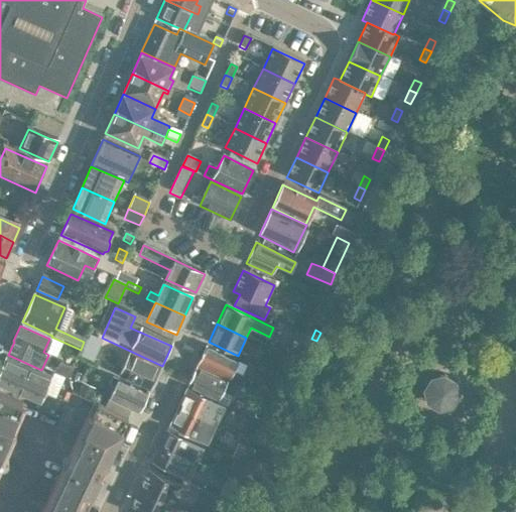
[(297,335),(286,357),(295,361),(305,339),(297,335)]
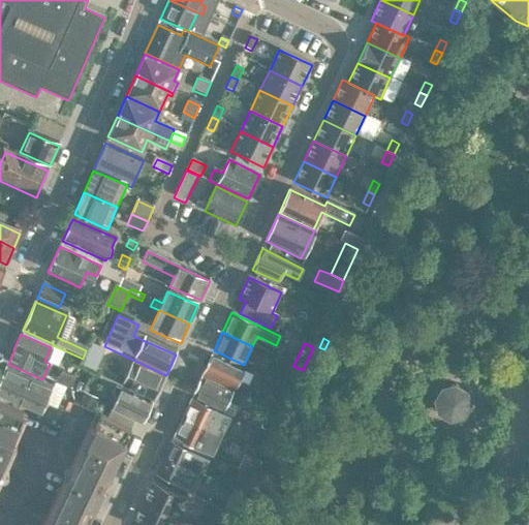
[(211,357),(201,376),(243,395),(247,387),(238,382),(239,381),(241,380),(243,376),(242,373),(243,371),(211,357)]
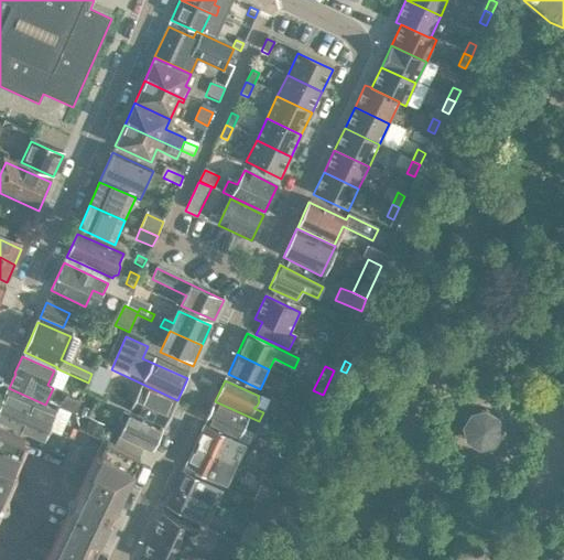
[(141,388),(129,413),(162,429),(174,405),(141,388)]
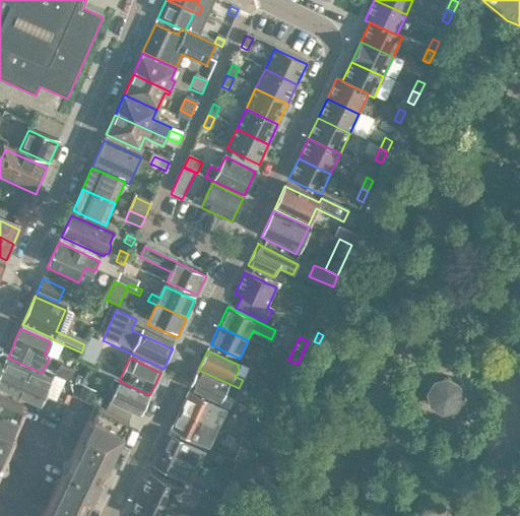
[(285,360),(276,379),(288,385),(298,364),(288,360),(288,361),(285,360)]
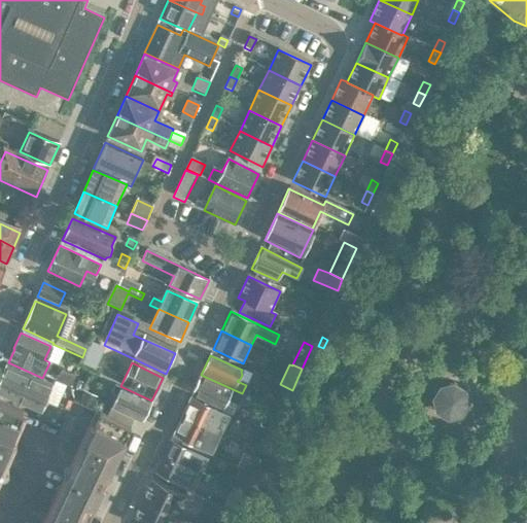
[(0,380),(0,394),(18,403),(30,376),(6,367),(0,380)]
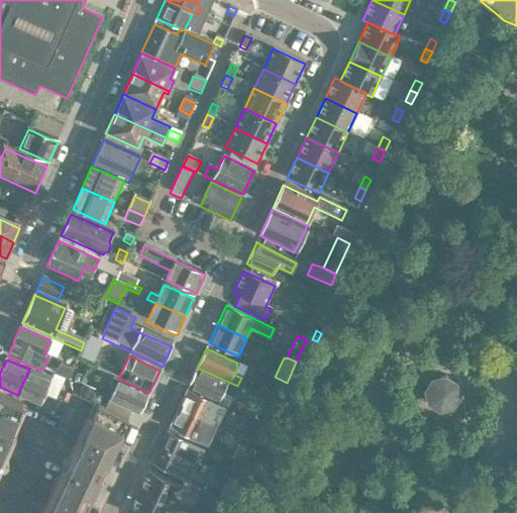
[(58,367),(54,376),(69,382),(73,373),(58,367)]
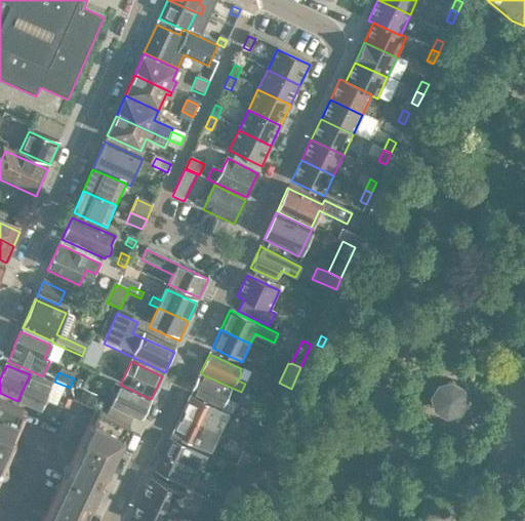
[(241,392),(200,373),(191,392),(221,407),(226,398),(236,403),(241,392)]
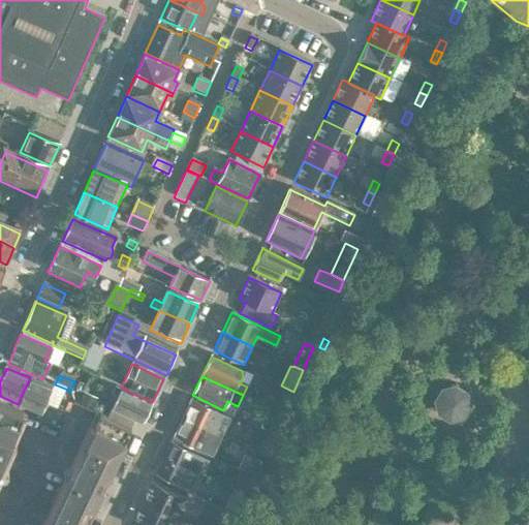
[(30,377),(18,404),(40,414),(53,388),(30,377)]
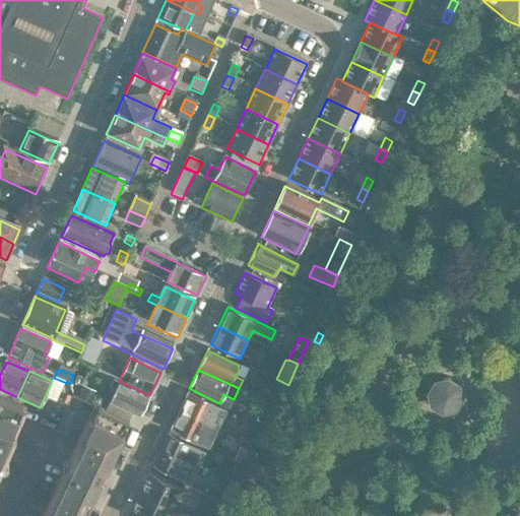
[(459,383),(447,377),(433,379),(426,394),(432,410),(445,416),(458,412),(464,396),(459,383)]
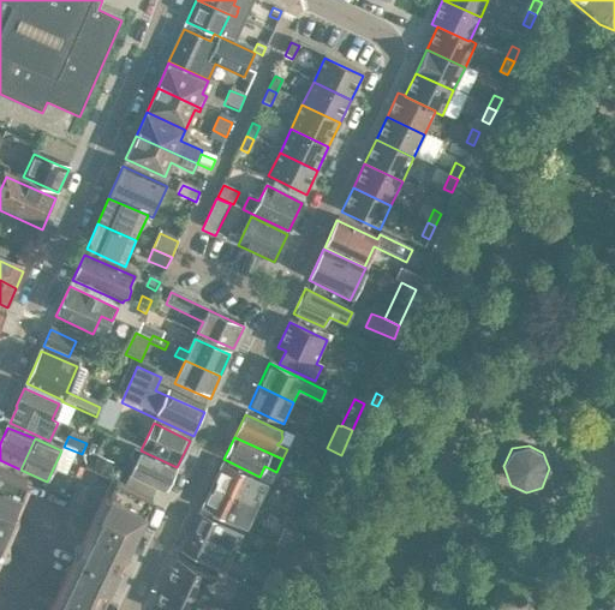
[(341,455),(327,448),(326,450),(330,453),(321,472),(330,477),(340,458),(341,455)]
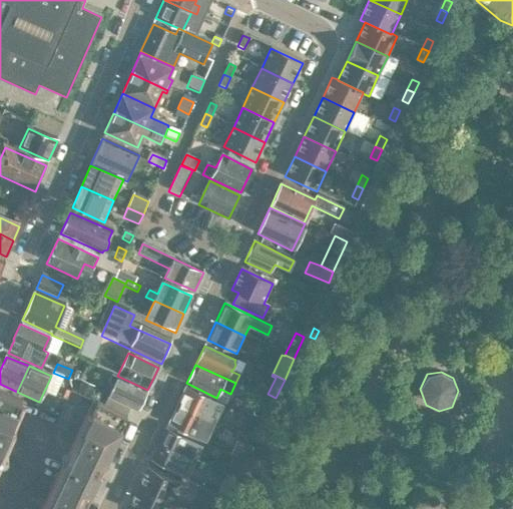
[(138,410),(146,392),(117,379),(109,397),(131,407),(138,410)]
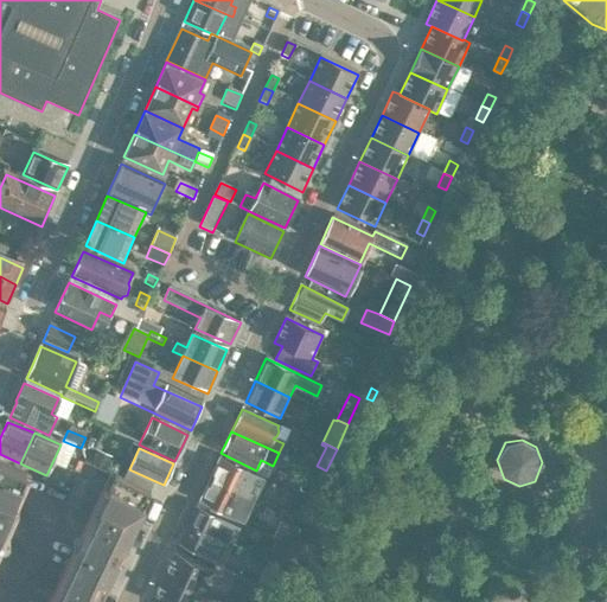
[(96,452),(90,465),(107,472),(113,459),(96,452)]
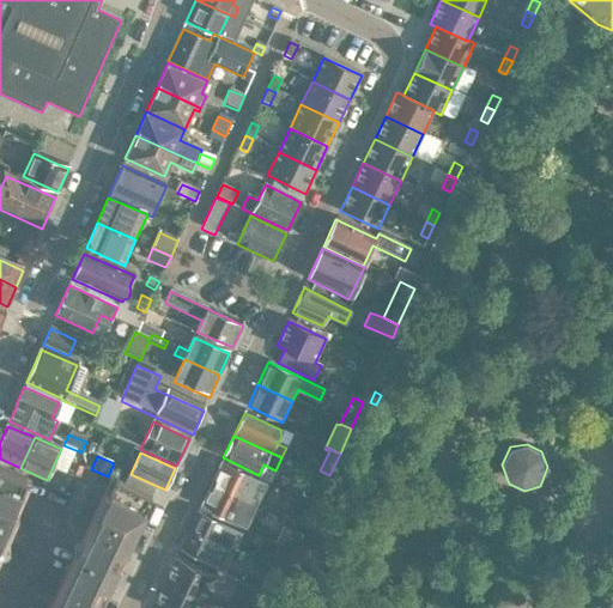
[(222,462),(211,484),(255,505),(266,482),(258,479),(254,478),(222,462)]
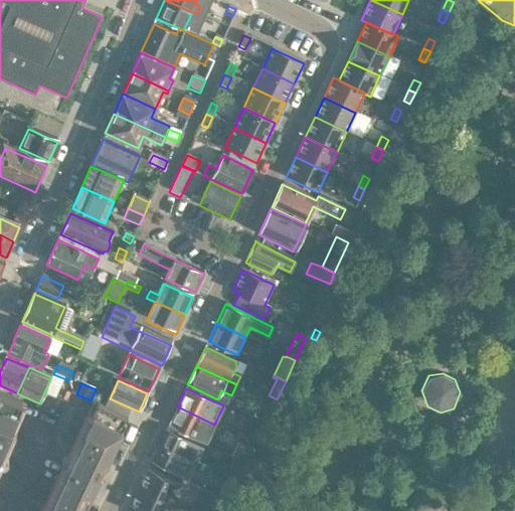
[(83,510),(128,418),(105,408),(98,404),(71,393),(58,420),(0,393),(0,510),(83,510)]
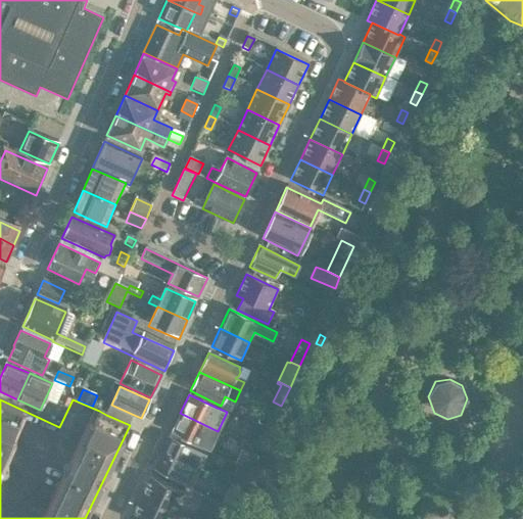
[(257,424),(271,429),(279,410),(267,404),(257,424)]
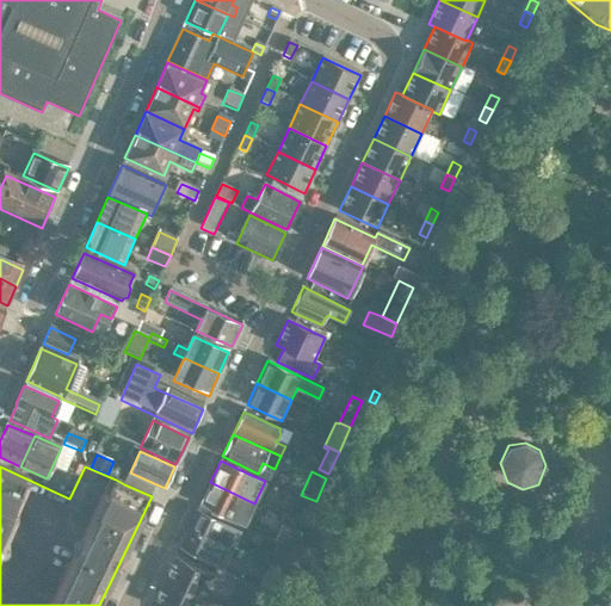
[(130,472),(124,484),(152,496),(156,484),(130,472)]
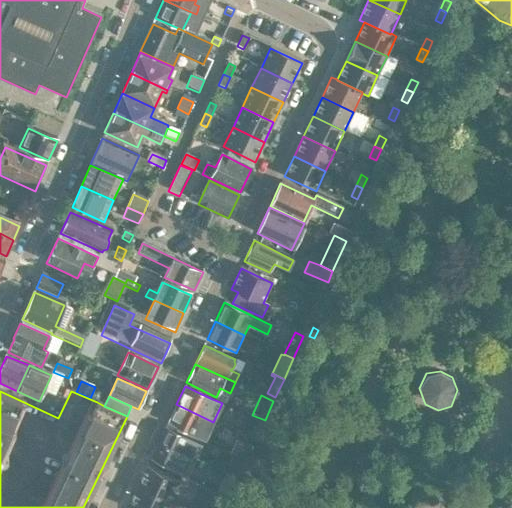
[(176,404),(167,423),(195,436),(205,440),(213,422),(176,404)]
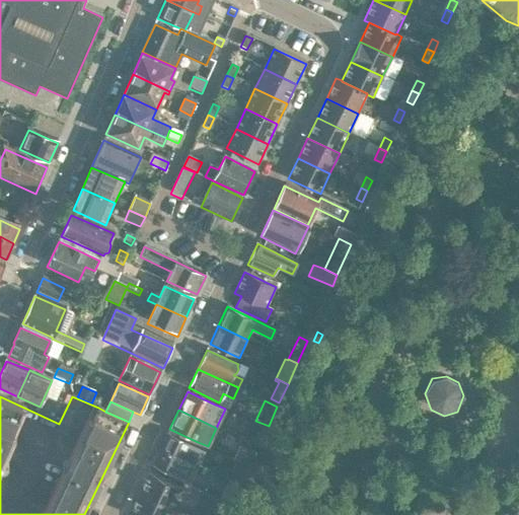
[(242,438),(260,446),(264,437),(246,429),(242,438)]
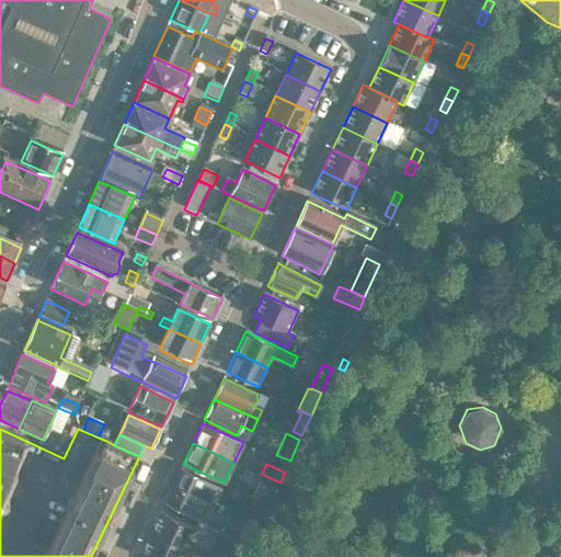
[(181,468),(173,486),(212,504),(220,487),(181,468)]
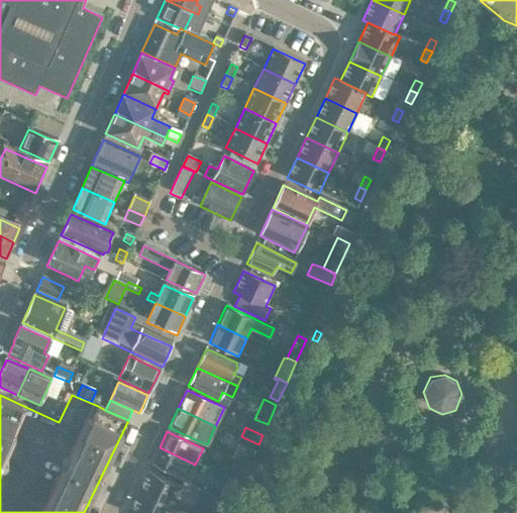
[(160,447),(151,464),(188,481),(195,465),(160,447)]
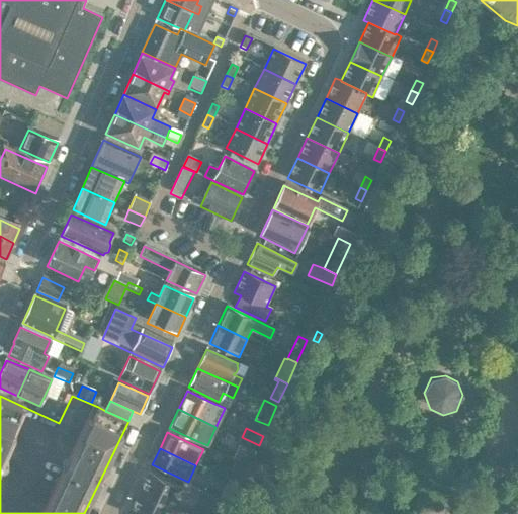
[(239,464),(247,468),(254,453),(246,449),(239,464)]
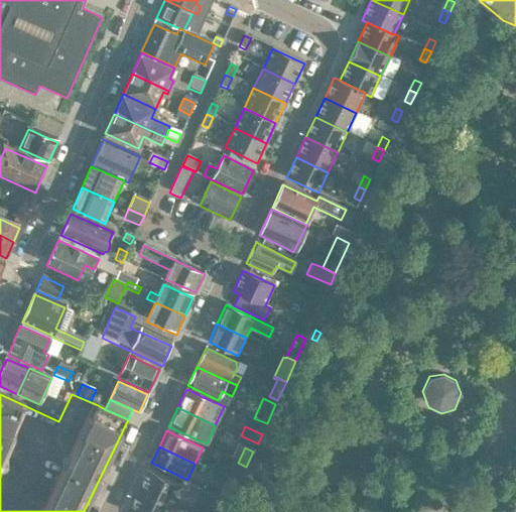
[(236,475),(241,477),(245,468),(240,466),(236,475)]
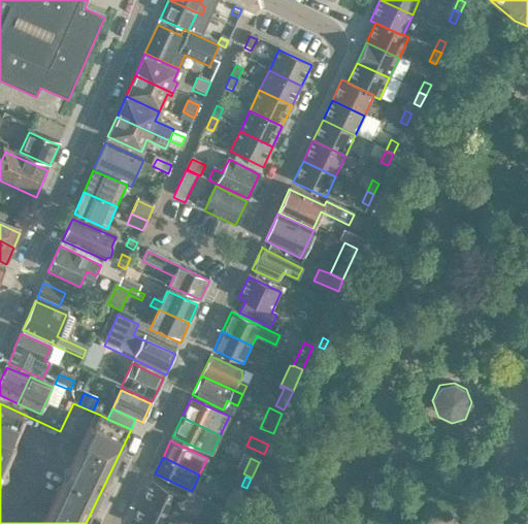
[(152,482),(141,502),(173,519),(179,506),(199,516),(203,508),(193,502),(152,482)]
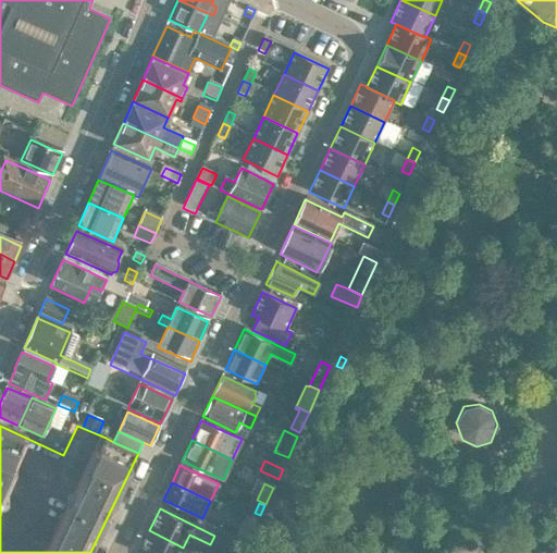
[(234,538),(246,544),(256,524),(244,518),(234,538)]
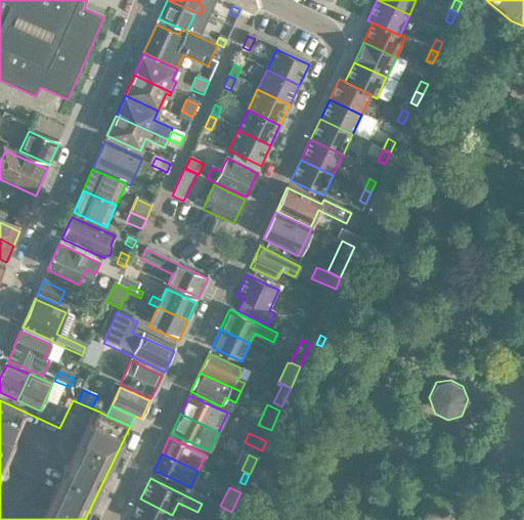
[(131,519),(170,519),(172,515),(140,499),(131,519)]
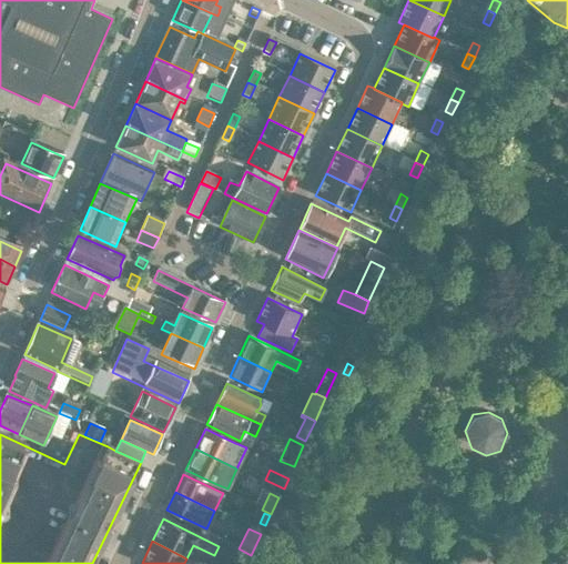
[(223,543),(216,555),(234,563),(246,563),(251,555),(223,543)]
